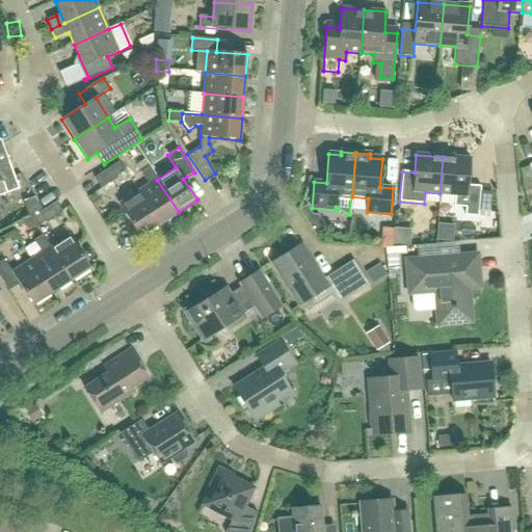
[(470,159),(443,157),(440,193),(455,195),(454,207),(466,208),(464,215),(478,217),(480,186),(468,185),(470,159)]
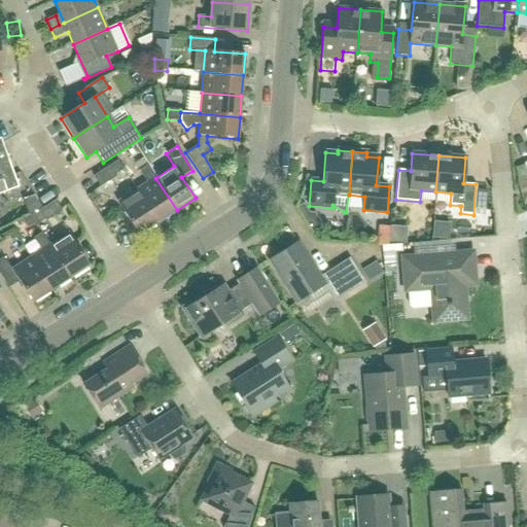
[(93,176),(100,187),(116,177),(115,175),(124,170),(117,161),(93,176)]
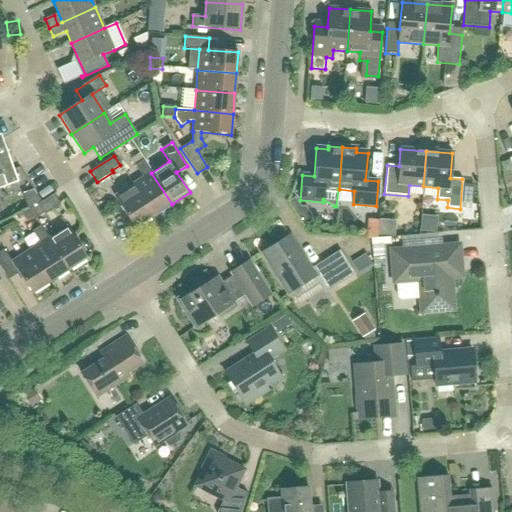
[(0,188),(18,182),(10,159),(0,162),(0,188)]
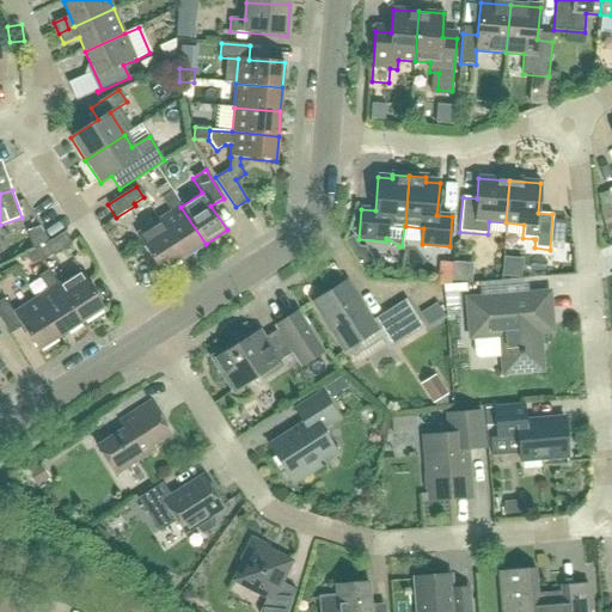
[(171,213),(158,220),(184,261),(183,258),(206,244),(181,207),(171,193),(161,199),(171,213)]
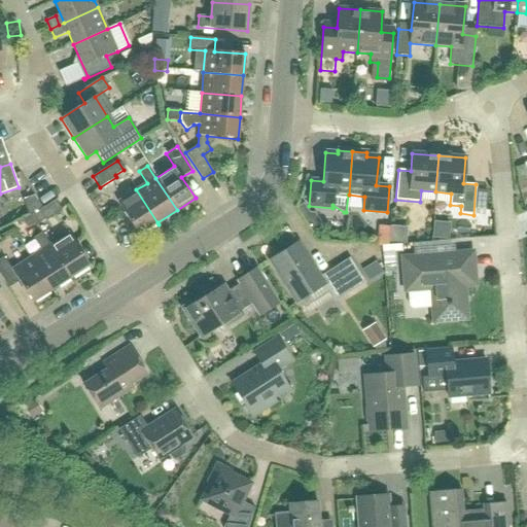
[(159,224),(136,189),(117,202),(138,235),(156,222),(159,224)]
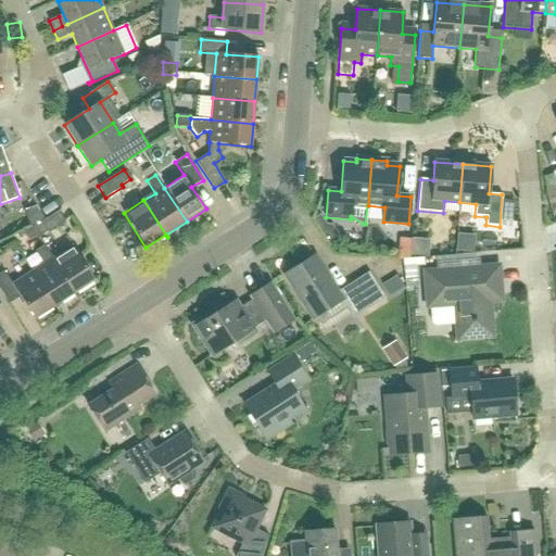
[(59,211),(33,228),(39,237),(48,231),(49,234),(65,223),(59,211)]
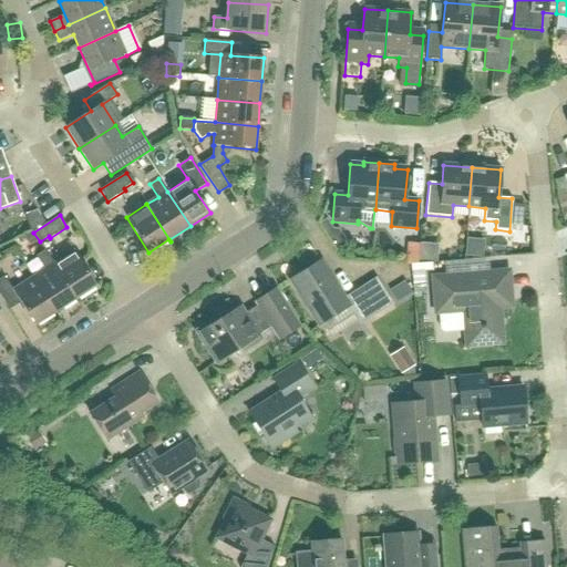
[(44,270),(33,277),(55,312),(75,299),(53,265),(53,264),(45,250),(35,257),(44,270)]
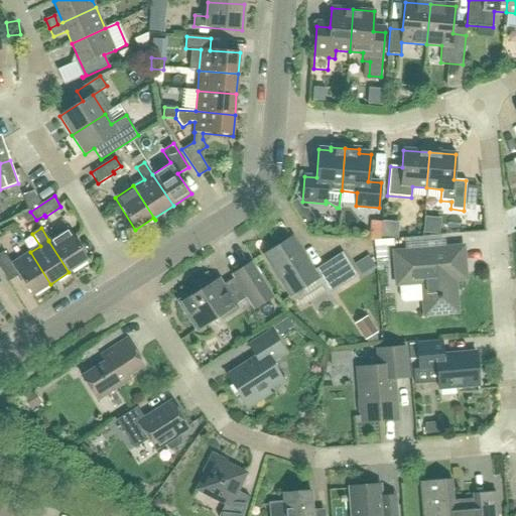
[(48,241),(69,272),(88,260),(67,228),(48,240),(48,241)]
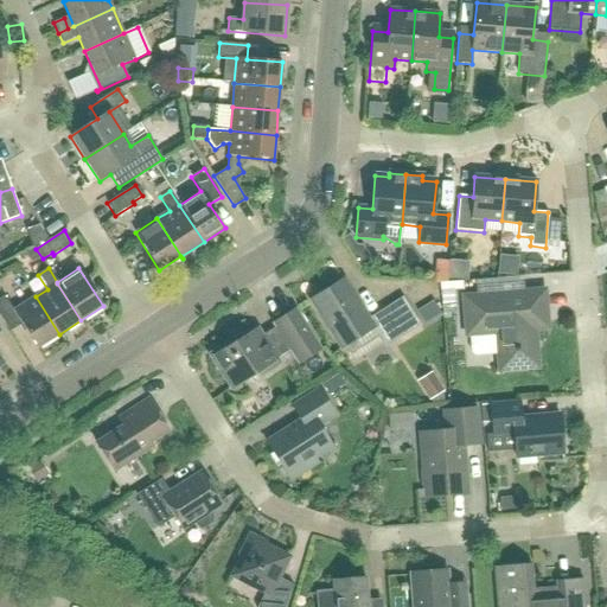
[(385,349),(407,334),(421,325),(403,298),(369,319),(344,280),(311,301),(342,349),(372,328),(385,349)]
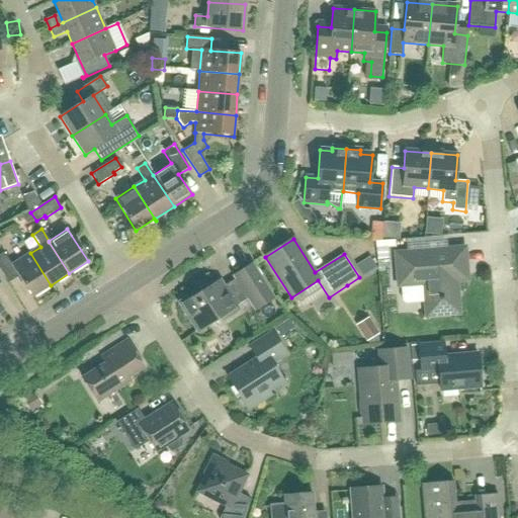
[(467,281),(464,248),(395,253),(398,287),(423,284),(426,317),(459,315),(456,282),(467,281)]
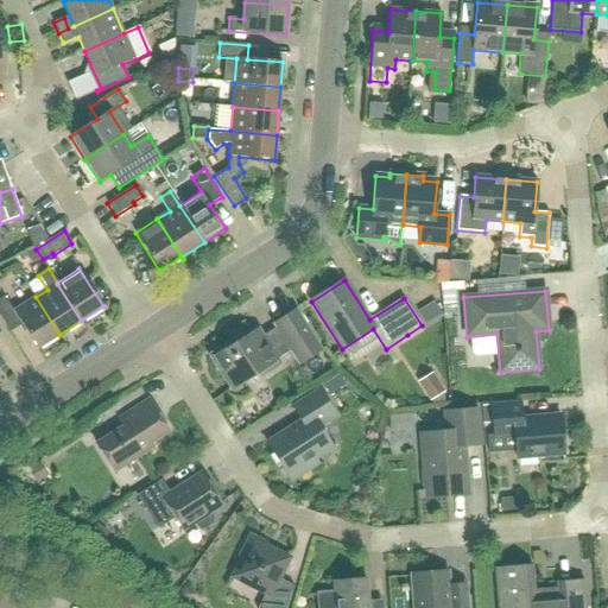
[(37,349),(59,335),(36,297),(14,312),(5,297),(0,299),(0,317),(10,333),(21,325),(37,349)]
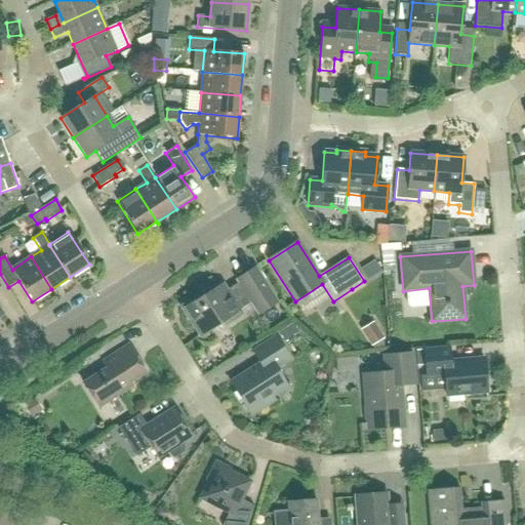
[(258,314),(277,304),(254,269),(237,280),(239,284),(227,292),(223,285),(184,310),(200,334),(195,337),(196,338),(224,321),(226,325),(241,315),(239,311),(251,303),(258,314)]
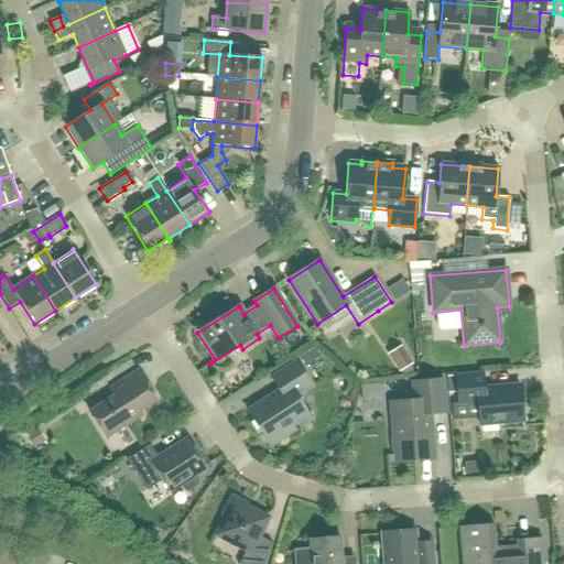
[(400,366),(409,360),(398,344),(390,349),(400,366)]
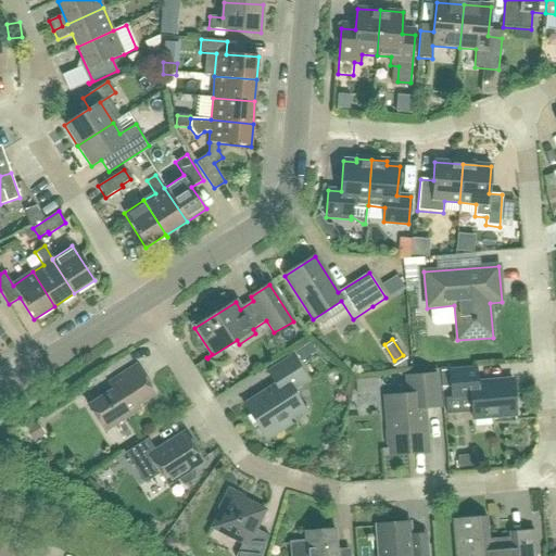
[(292,390),(307,380),(292,356),(267,373),(276,386),(244,406),(266,440),(291,425),(287,417),(303,407),(292,390)]
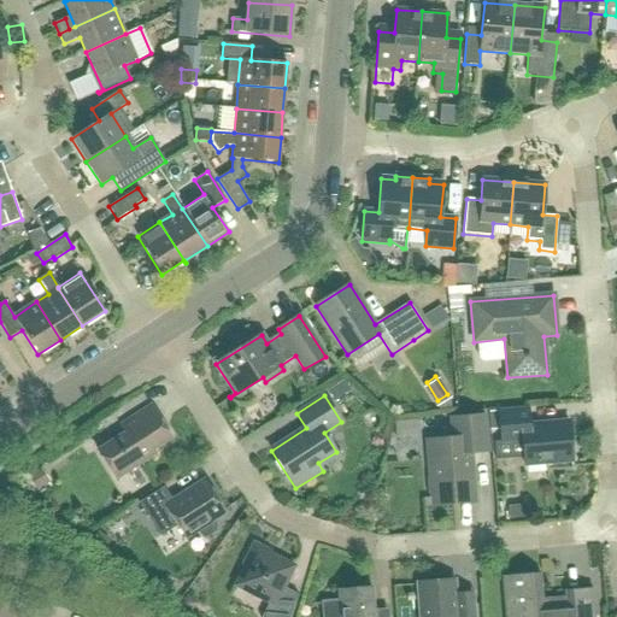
[(144,457),(172,439),(151,405),(121,425),(125,433),(97,451),(113,476),(118,472),(121,477),(146,462),(144,457)]
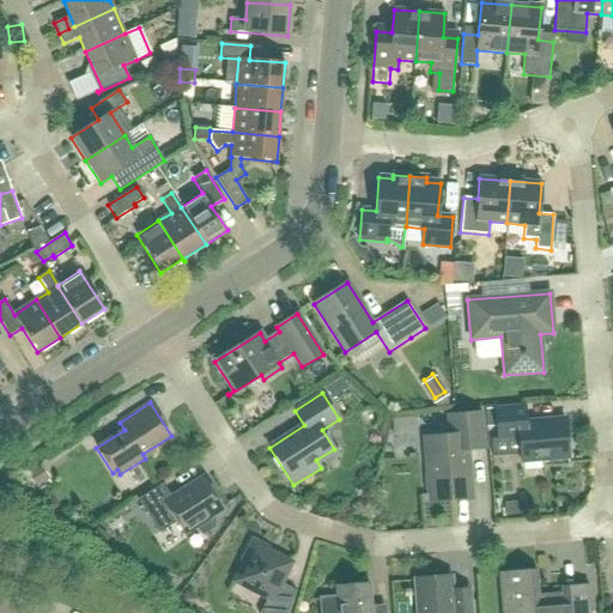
[(486,426),(497,426),(498,439),(491,441),(492,456),(520,454),(521,461),(569,456),(565,420),(526,424),(525,407),(485,410),(486,426)]
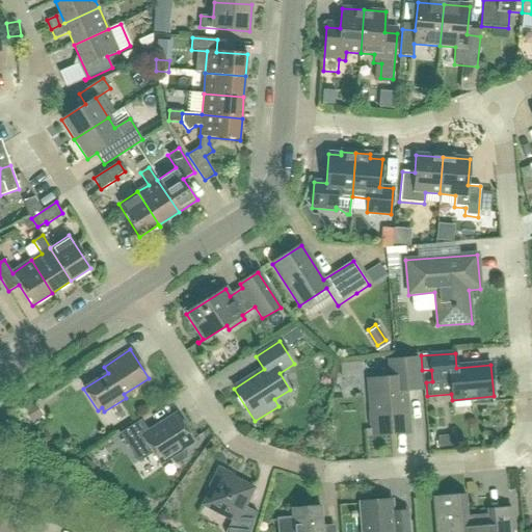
[(417,360),(390,362),(391,379),(369,380),(372,411),(369,413),(370,427),(373,427),(373,430),(408,427),(405,391),(420,390),(417,360)]
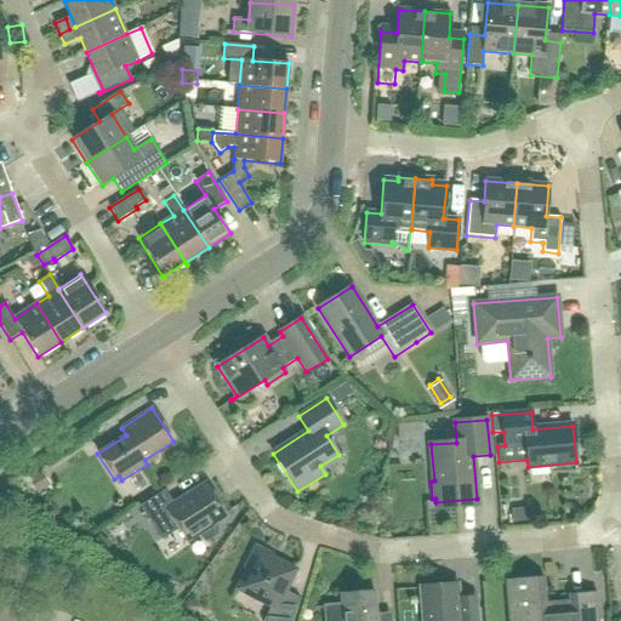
[(186,541),(198,534),(201,539),(208,541),(217,535),(217,529),(214,523),(226,516),(206,484),(175,505),(165,490),(140,507),(161,540),(178,529),(186,541)]
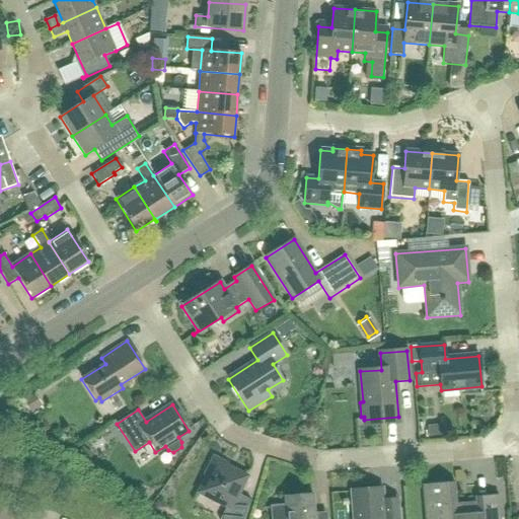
[(10,405),(8,408),(3,414),(11,420),(17,412),(10,405)]
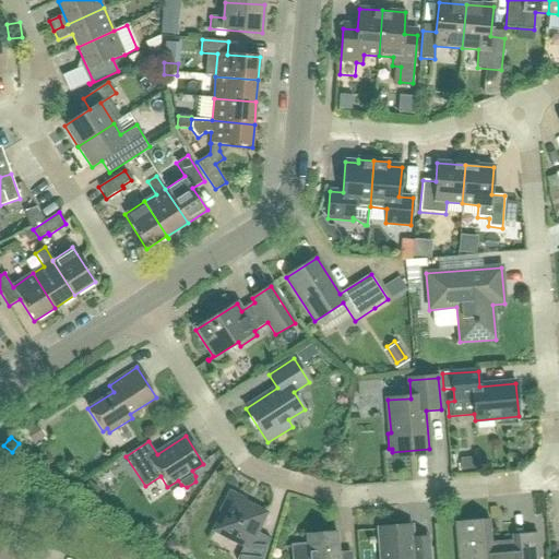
[(262,558),(270,539),(257,533),(266,513),(244,501),(245,499),(229,491),(219,511),(222,512),(212,532),(244,547),(237,558),(262,558)]
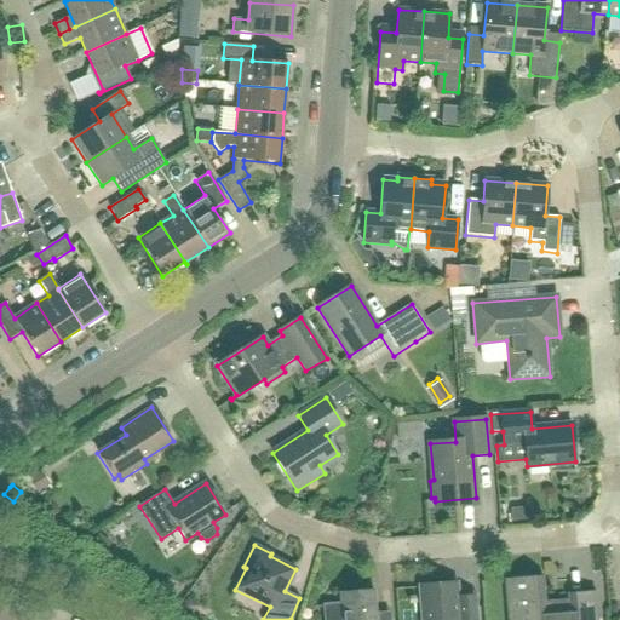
[(597,619),(595,591),(568,593),(568,604),(545,607),(543,577),(505,579),(509,619),(597,619)]
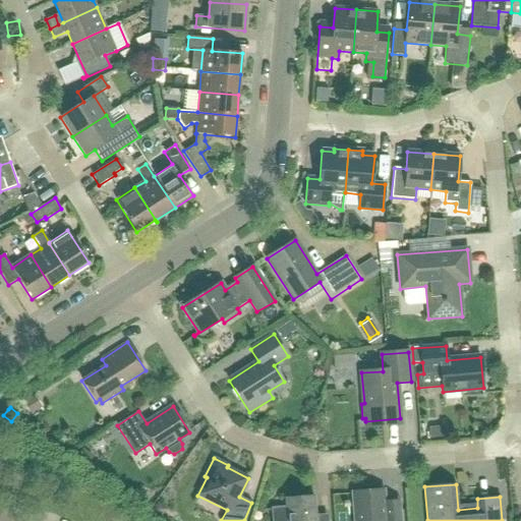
[(400,520),(400,509),(386,511),(384,490),(352,493),(354,520),(400,520)]
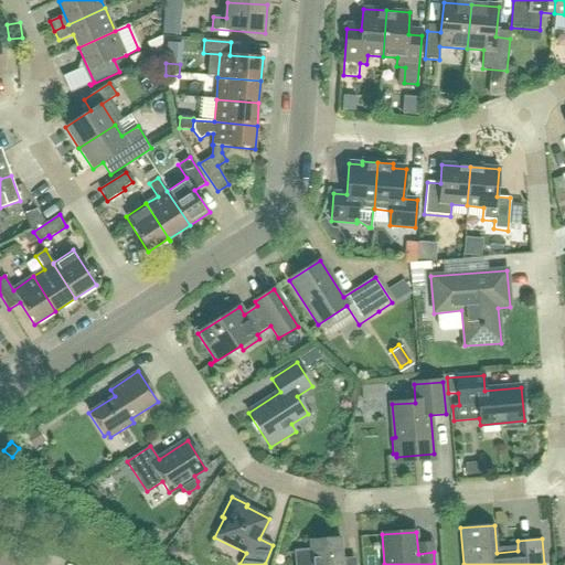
[(310,541),(311,548),(295,551),(295,564),(355,564),(341,564),(340,537),(310,541)]
